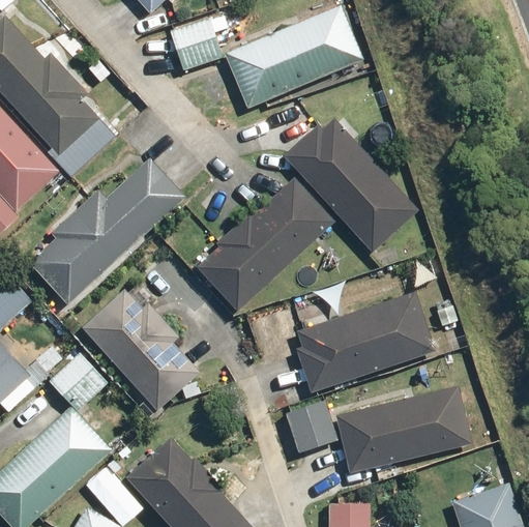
[(138,0),(150,13),(165,0),(138,0)]
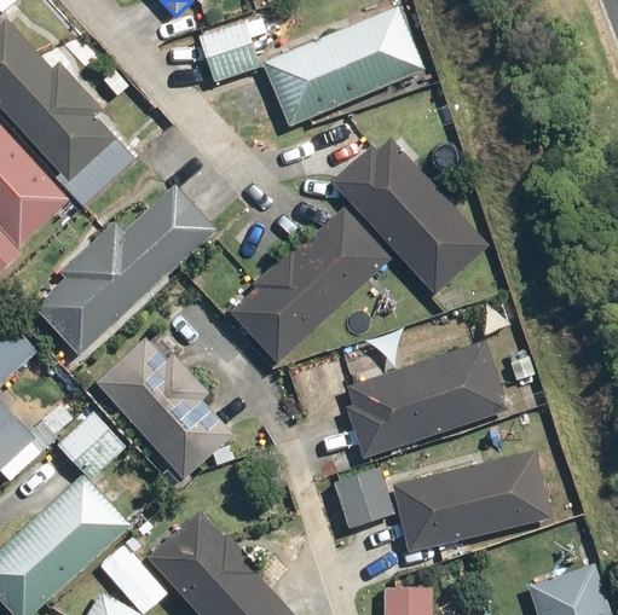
[(263,62),(288,126),(423,71),(398,9),(263,62)]
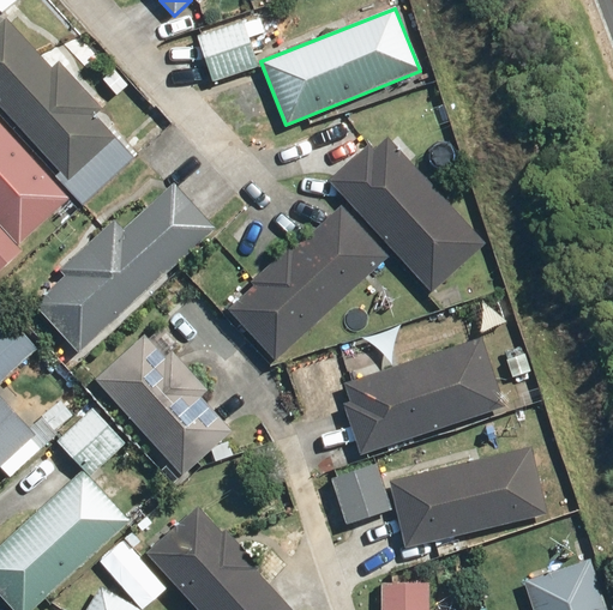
[(107,144),(113,139),(95,119),(103,110),(56,61),(48,70),(1,20),(0,22),(0,106),(60,170),(54,175),(83,205),(126,164),(107,144)]
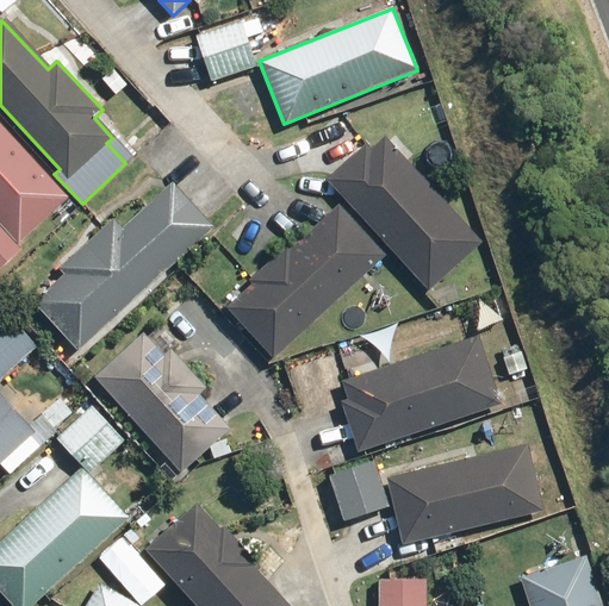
[(242,20),(198,33),(211,81),(256,68),(242,20)]
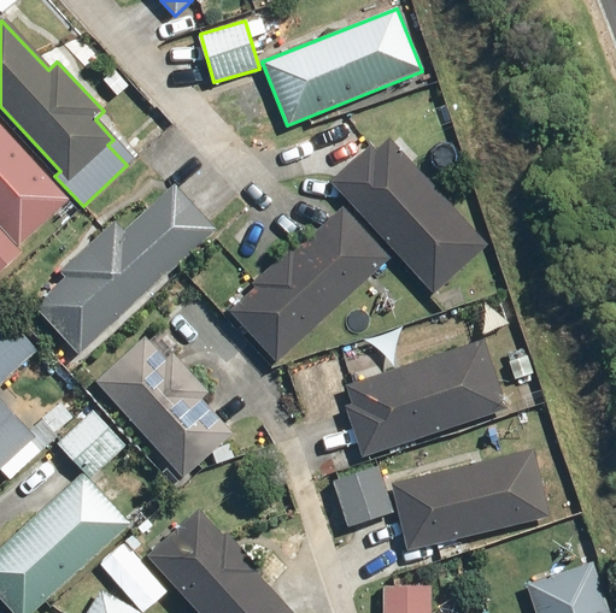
[(0,272),(23,252),(18,246),(69,200),(0,123),(0,272)]
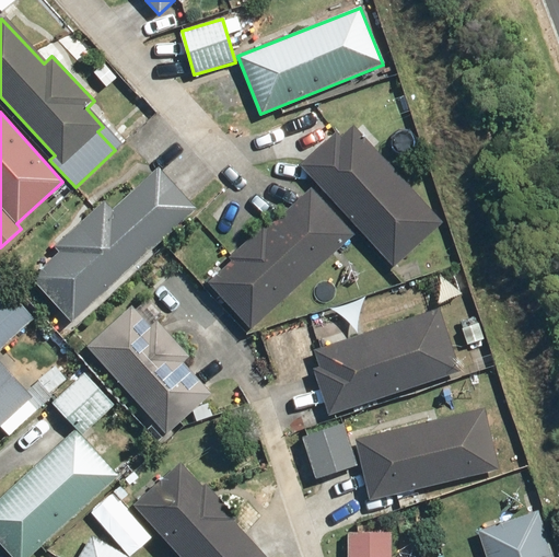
[(350,117),(300,162),(393,267),(443,222),(350,117)]
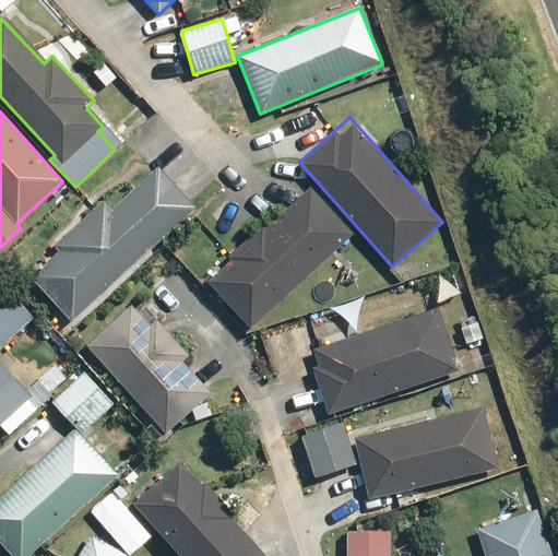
[(111,210),(102,199),(55,244),(60,250),(28,280),(69,323),(193,206),(156,167),(111,210)]
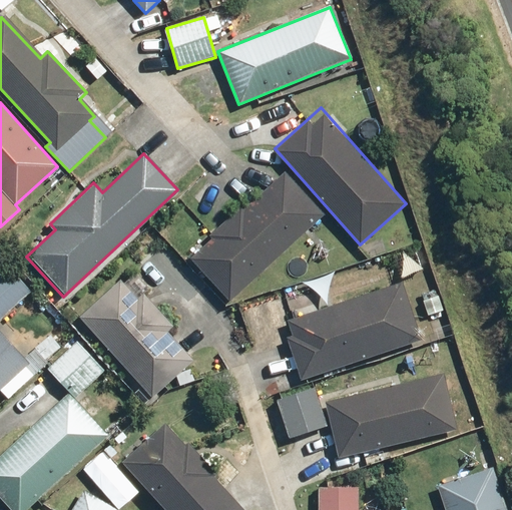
[(189,257),(229,302),(325,218),(284,171),(242,208),(240,206),(209,233),(212,236),(189,257)]
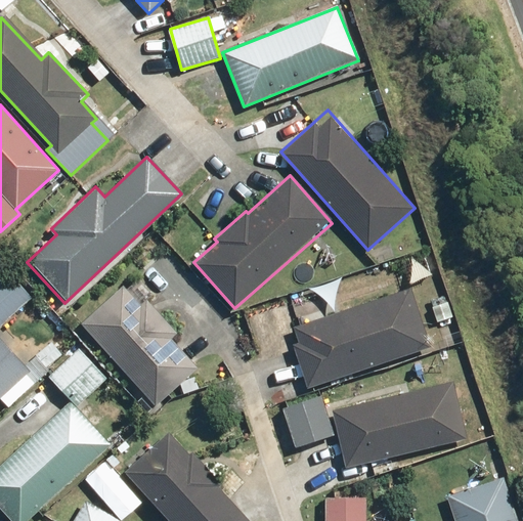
[(11,403),(37,382),(0,339),(0,334),(36,303),(8,272),(0,278),(0,397),(4,394),(11,403)]
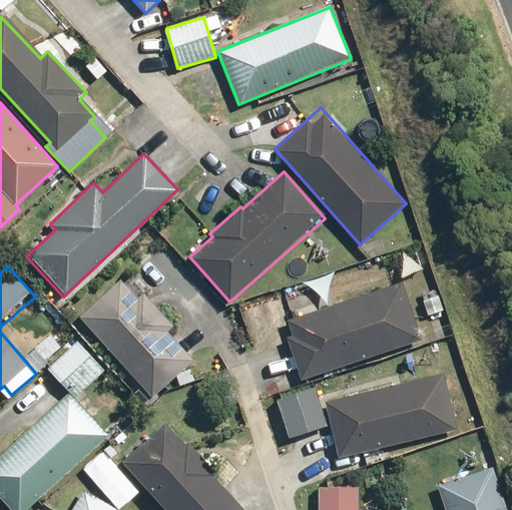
[(152,288),(136,271),(121,284),(119,281),(77,318),(150,399),(194,360),(168,331),(173,327),(144,294),(152,288)]
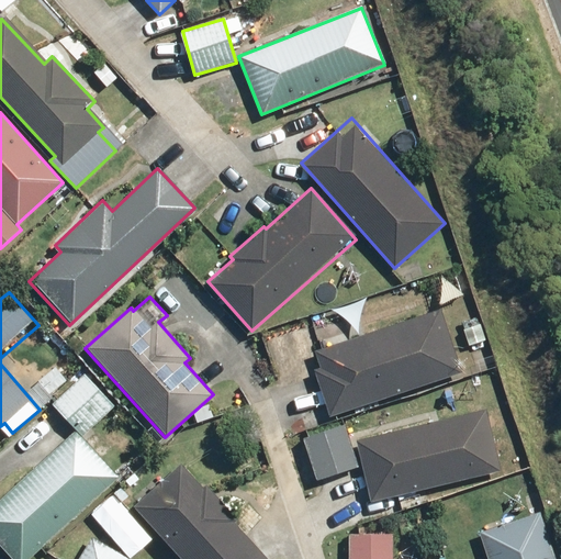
[(312,315),(323,349),(317,351),(322,367),(313,369),(320,393),(298,399),(301,411),(323,405),(325,415),(459,372),(440,312),(368,335),(357,301),(312,315)]
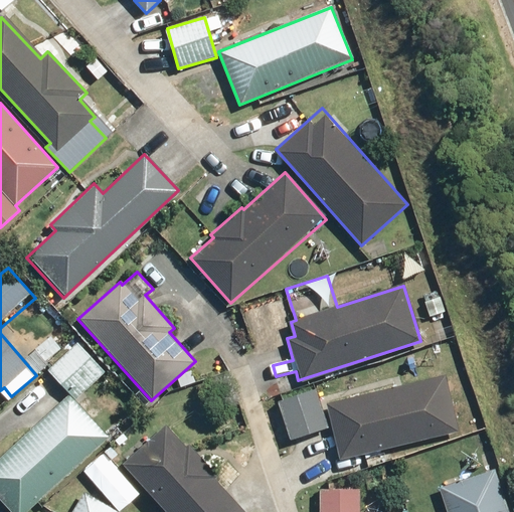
[(69,396),(0,456),(0,501),(9,511),(30,511),(110,441),(76,403),(110,373),(81,341),(47,371),(69,396)]
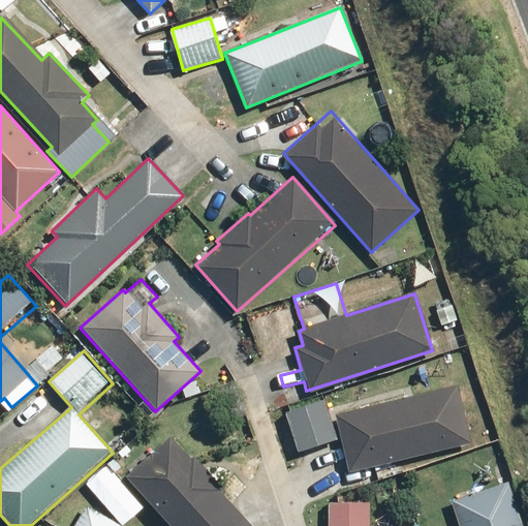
[(459,391),(336,415),(348,474),(471,449),(459,391)]
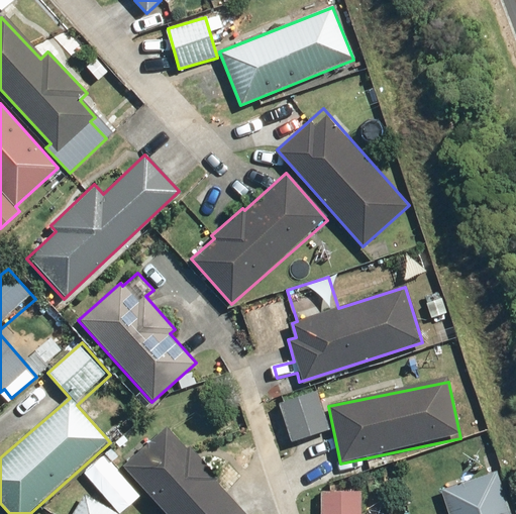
[(319,392),(280,403),(291,444),(330,433),(319,392)]
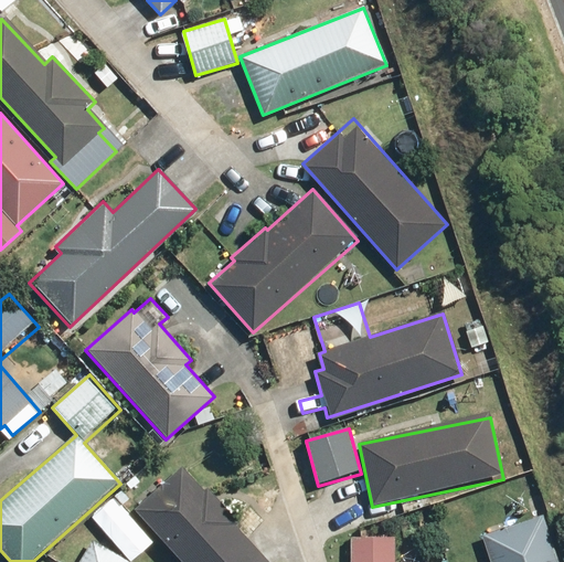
[(268,561),(182,462),(131,506),(180,561),(268,561)]
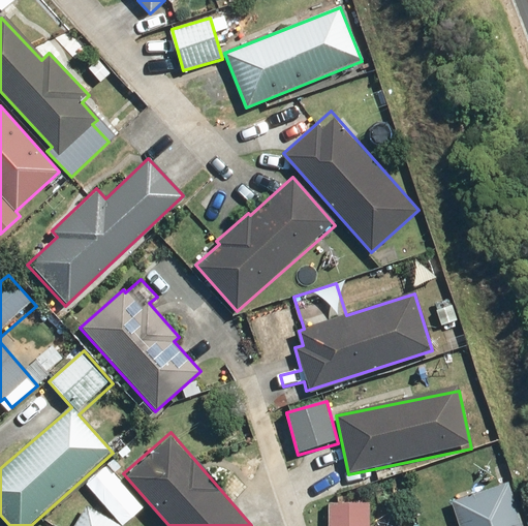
[(522,525),(507,482),(449,501),(458,525),(522,525)]
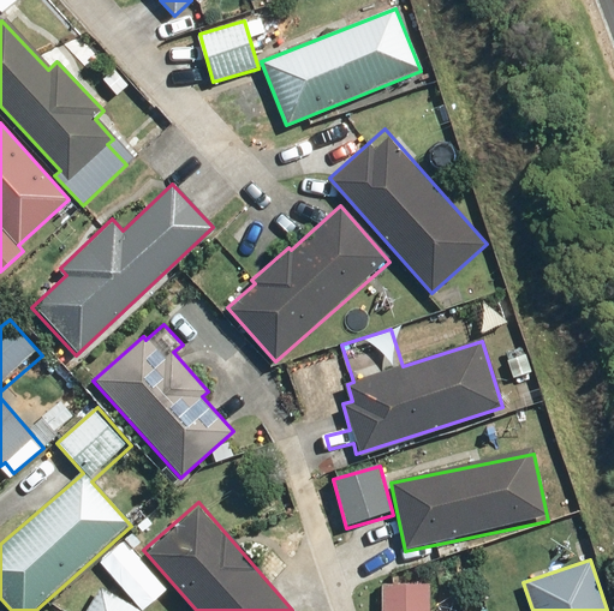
[(431,610),(434,579),(383,576),(381,610),(431,610)]
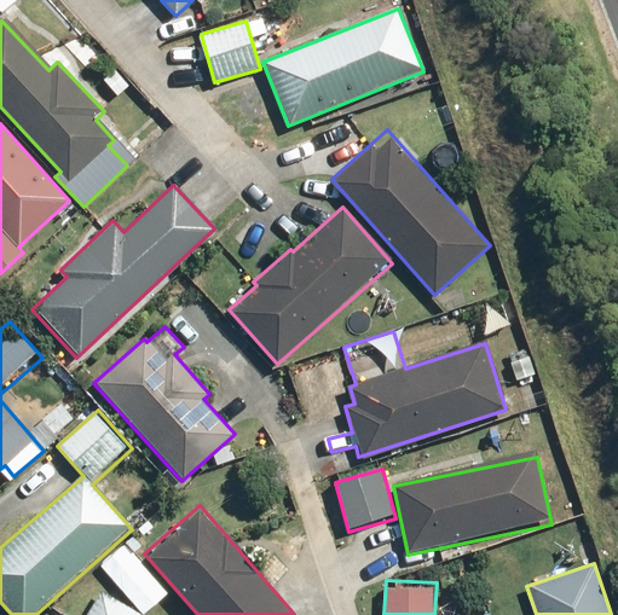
[(140,614),(102,591),(86,614),(140,614)]
